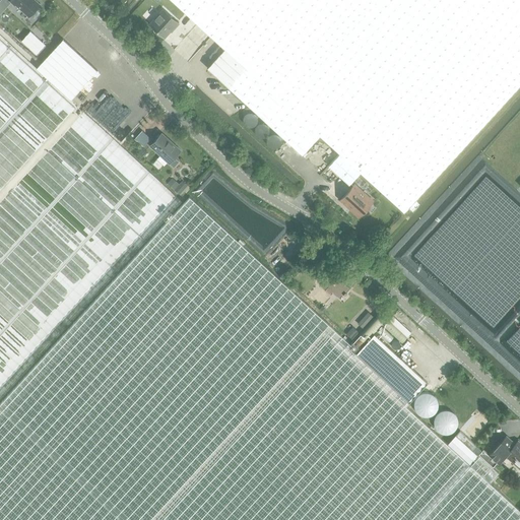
[(10,0),(11,1),(11,0),(12,0),(28,14),(40,2),(37,0),(10,0)]
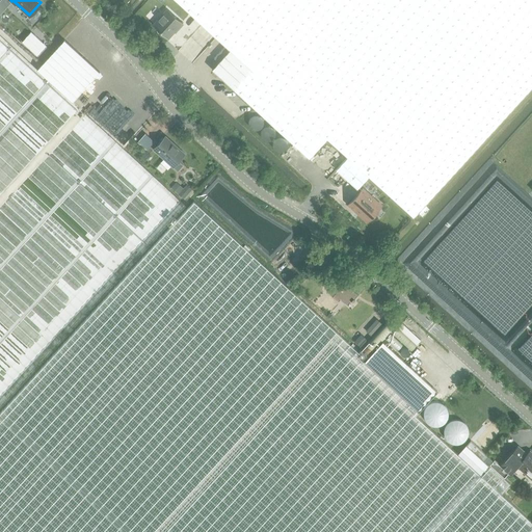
[(183,23),(171,12),(178,5),(173,0),(166,7),(167,7),(153,23),(168,37),(177,27),(178,28),(183,23)]
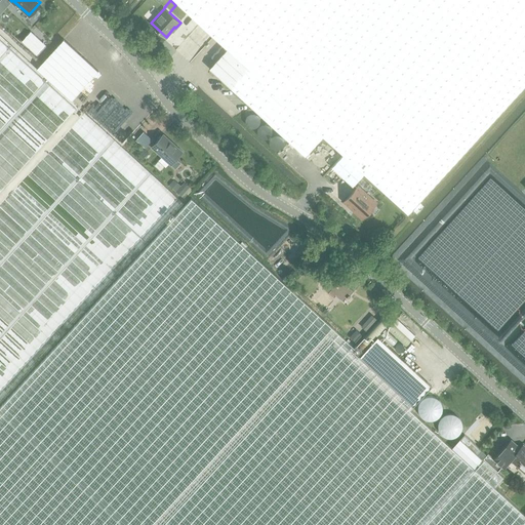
[(173,0),(185,10),(197,22),(200,24),(209,13),(223,26),(213,37),(223,45),(226,48),(233,41),(265,71),(258,77),(248,68),(230,87),(265,120),(370,0),(173,0)]
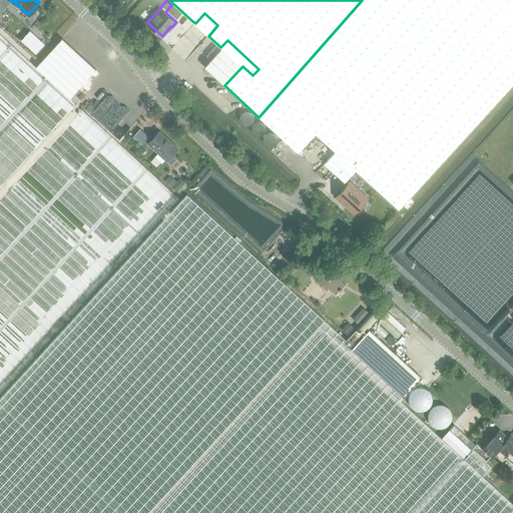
[(512,0),(362,0),(259,117),(298,152),(315,133),(335,151),(355,169),(398,208),(456,145),(512,82),(512,0)]
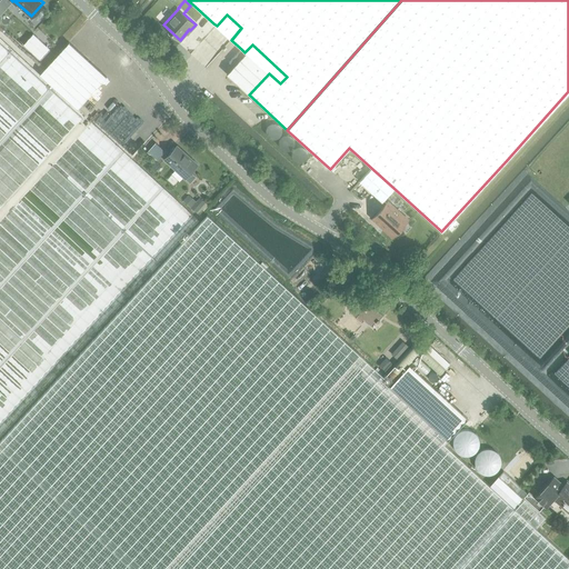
[(33,33),(23,43),(40,59),(49,49),(33,33)]
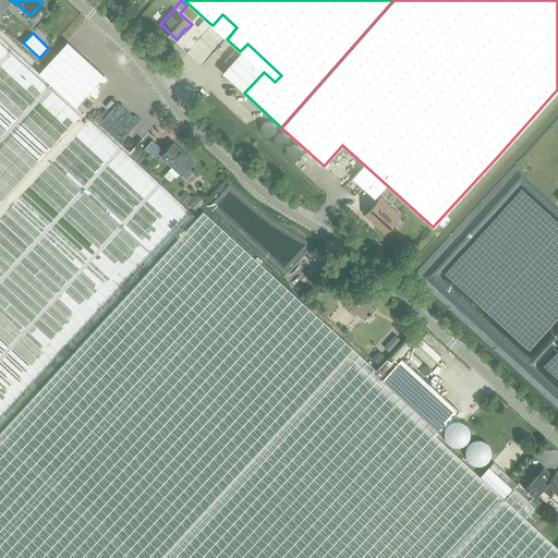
[(68,41),(38,72),(75,106),(104,75),(68,41)]
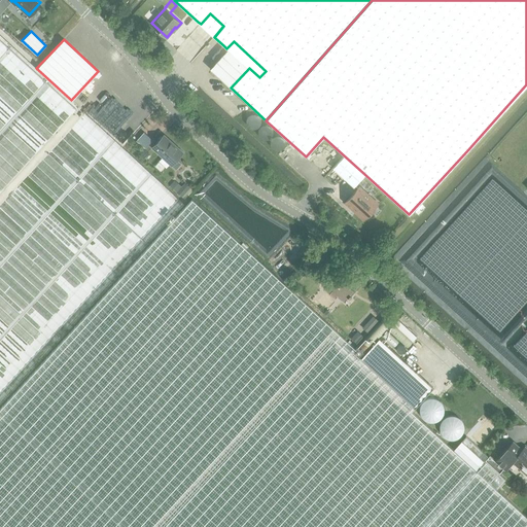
[(216,61),(209,68),(231,88),(249,68),(259,77),(266,71),(234,41),(226,48),(223,45),(212,57),(216,61)]
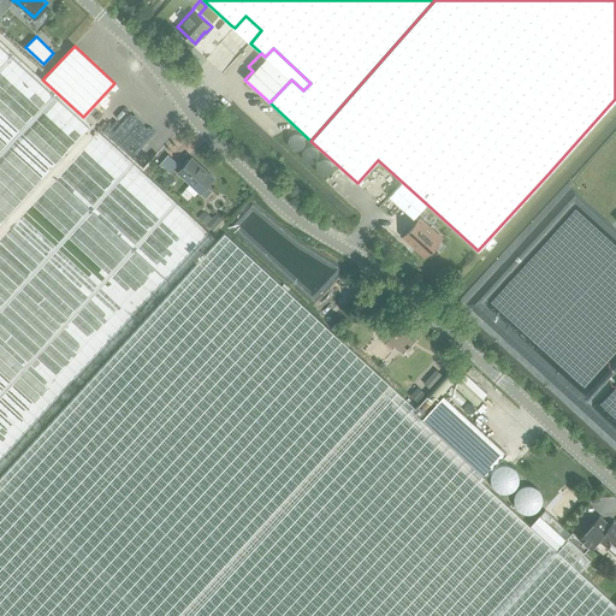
[(169,154),(160,163),(171,172),(179,164),(169,154)]
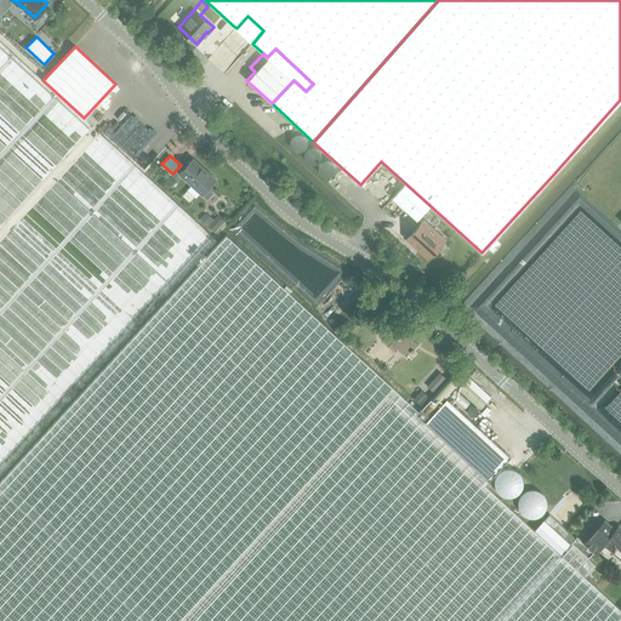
[(180,175),(201,194),(208,200),(215,193),(208,187),(215,180),(193,160),(180,175)]
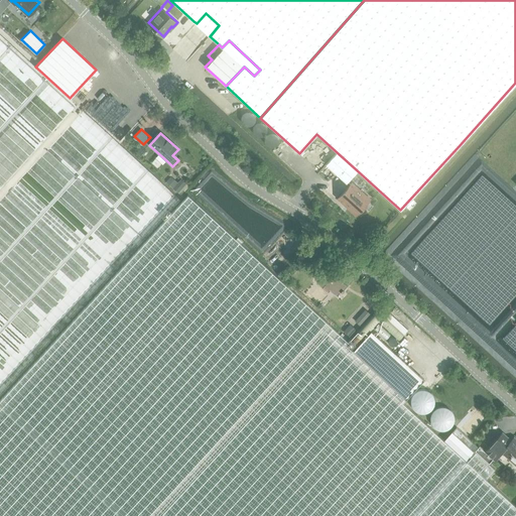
[(337,152),(326,164),(346,182),(357,170),(337,152)]
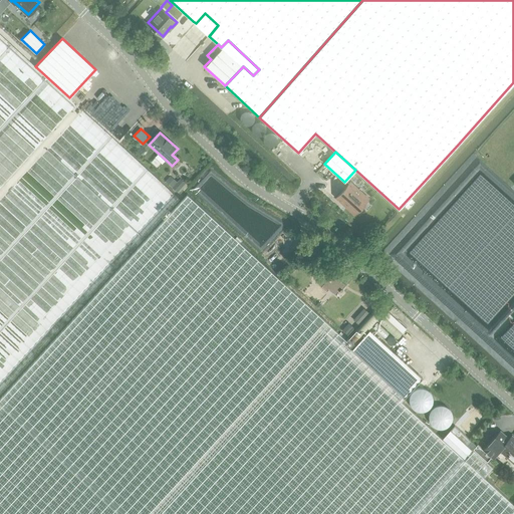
[(170,175),(164,181),(176,193),(185,183),(180,178),(177,182),(170,175)]
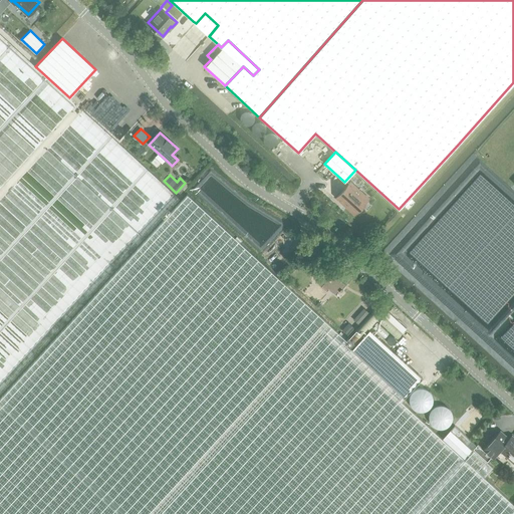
[(354,213),(368,198),(350,181),(336,196),(354,213)]
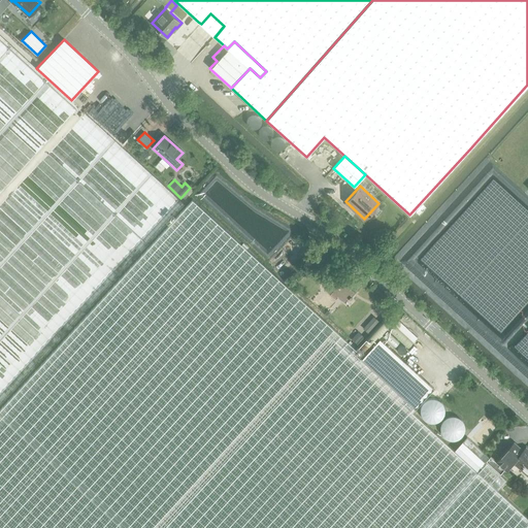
[(0,527),(527,527),(527,518),(496,489),(504,479),(500,475),(486,461),(476,471),(454,450),(411,411),(415,407),(361,359),(360,358),(354,352),(357,348),(191,199),(186,205),(155,238),(112,285),(0,406),(0,527)]
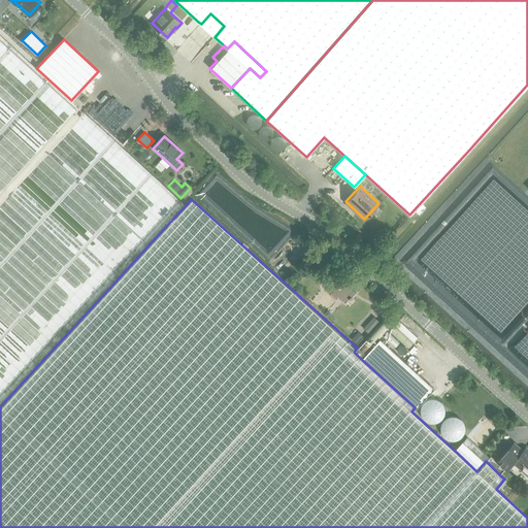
[(325,288),(335,298),(337,296),(344,302),(349,298),(350,299),(356,293),(347,285),(347,286),(335,275),(326,286),(325,288)]
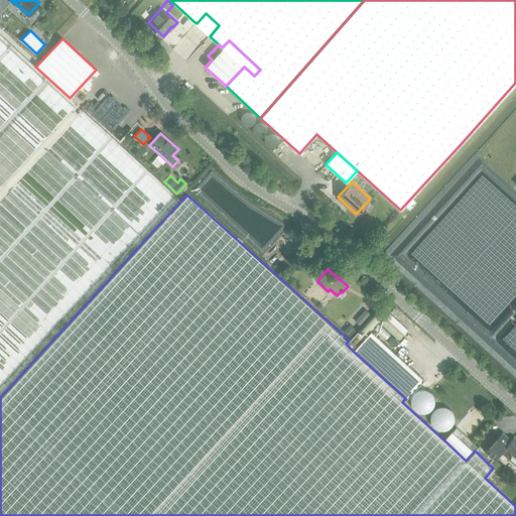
[(318,279),(312,273),(302,283),(308,289),(317,281),(318,279)]
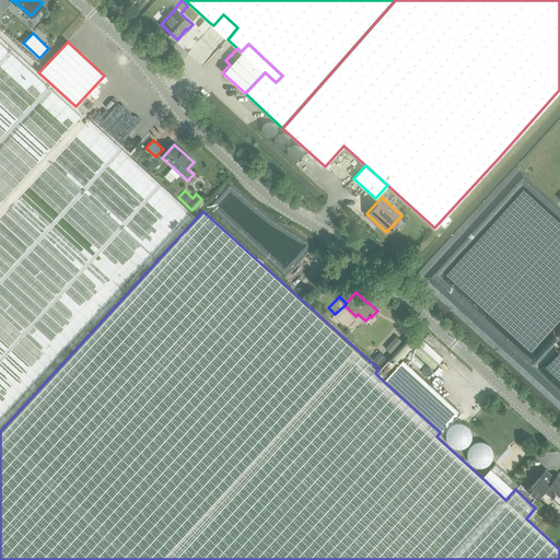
[(385,348),(389,351),(389,352),(401,339),(397,335),(385,348)]
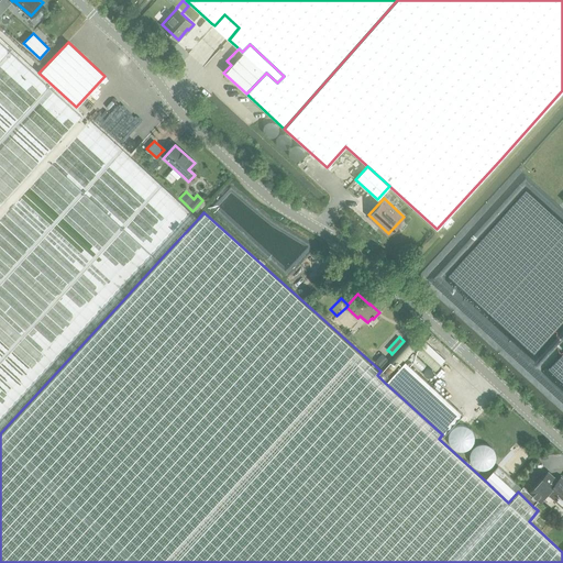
[(382,353),(375,361),(381,366),(388,359),(382,353)]
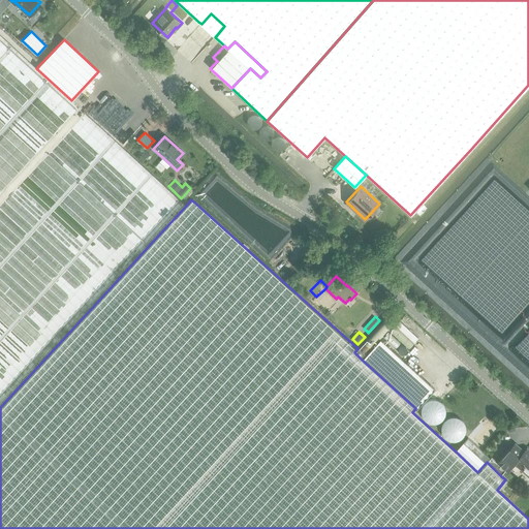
[(434,389),(379,339),(365,355),(419,404),(434,389)]
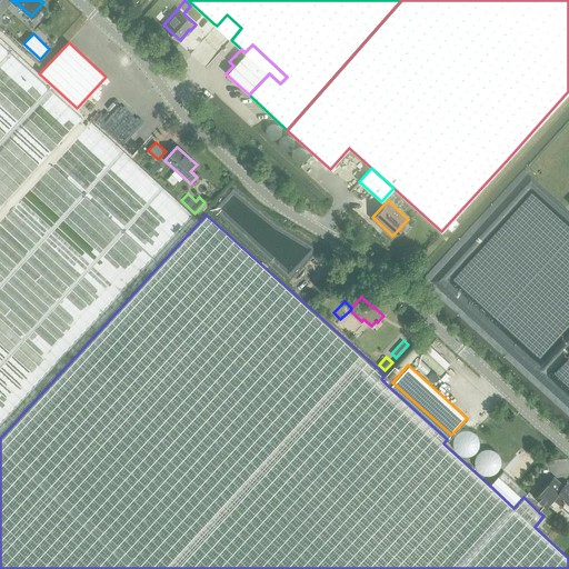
[(480,430),(480,427),(478,423),(476,422),(472,421),(469,422),(467,423),(465,427),(465,429),(465,432),(466,435),(467,436),(469,437),(471,438),(476,437),(478,436),(480,433),(480,430)]
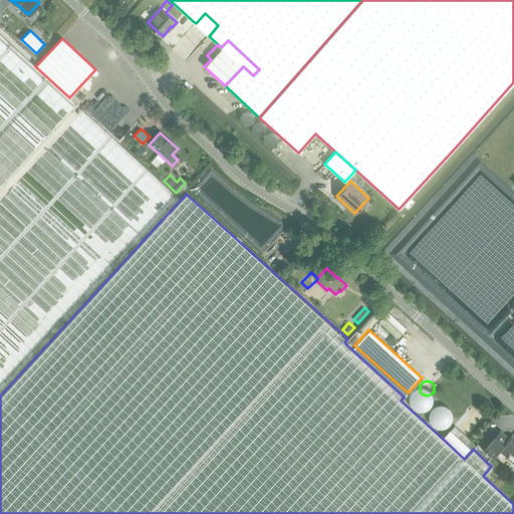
[(441,410),(440,407),(439,405),(437,403),(434,402),(431,402),(428,404),(426,406),(425,410),(425,413),(427,415),(428,416),(430,417),(432,418),(435,417),(438,416),(440,413),(441,410)]
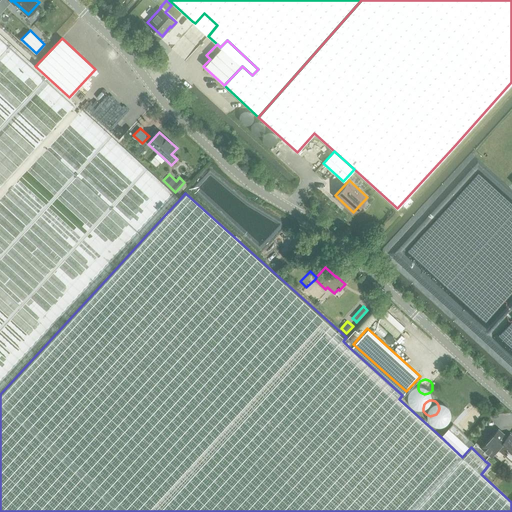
[(452,423),(440,436),(462,457),(471,447),(474,443),(452,423)]
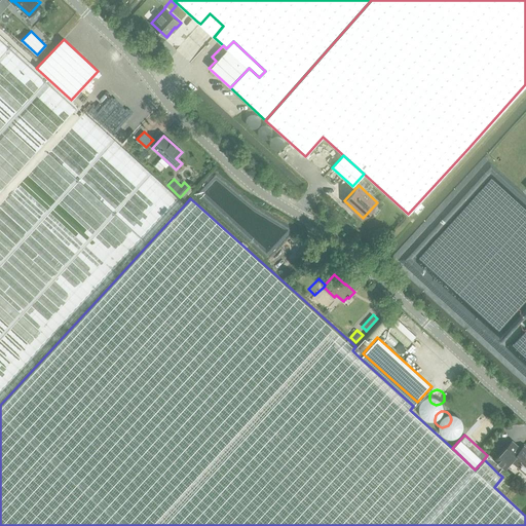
[(525,449),(522,446),(520,448),(511,440),(493,459),(503,468),(512,460),(525,473),(525,449)]
